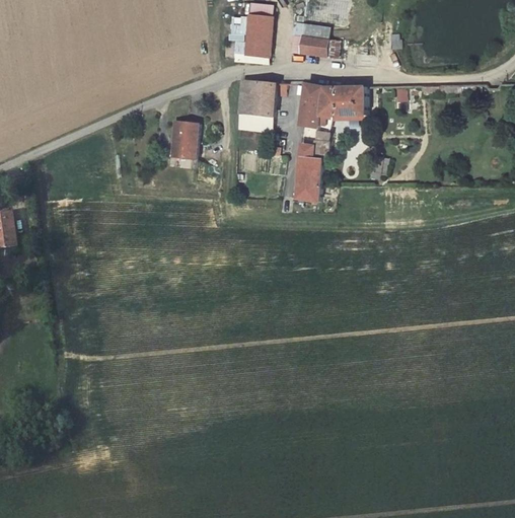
[(272,17),(274,7),(249,5),(248,15),(272,17)]
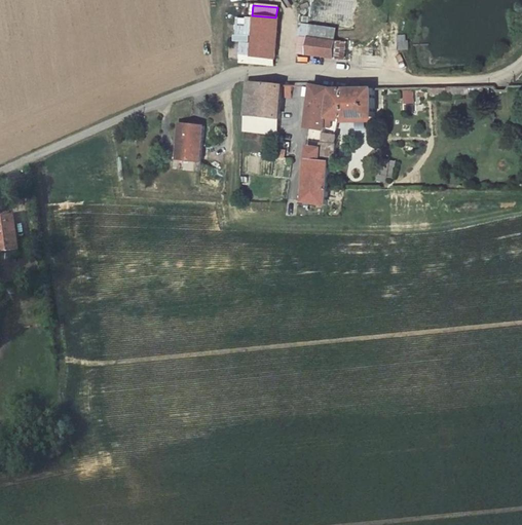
[(273,43),(275,17),(252,15),(249,41),(273,43)]
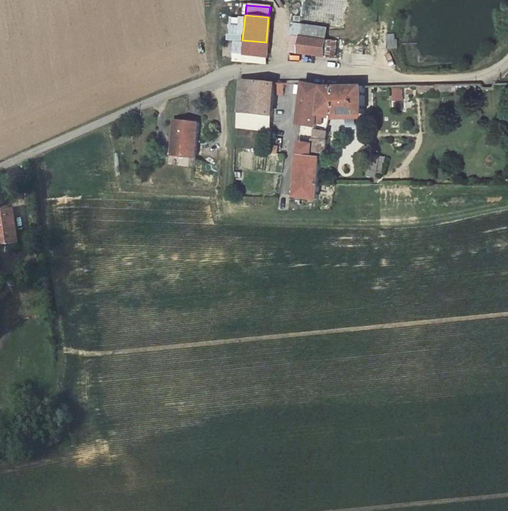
[(323,39),(324,27),(299,24),(297,36),(323,39)]
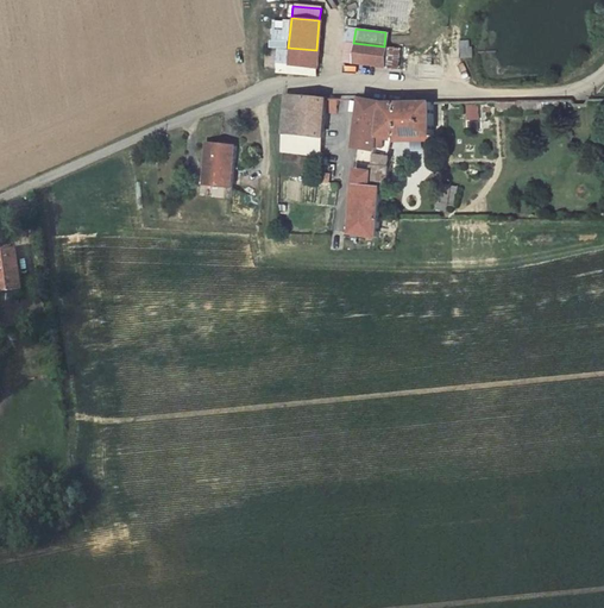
[(351,62),(353,43),(343,42),(339,61),(351,62)]
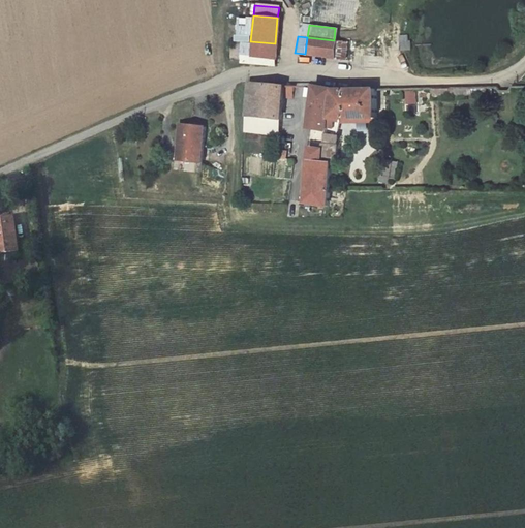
[(332,58),(335,40),(334,40),(307,37),(305,54),(332,58)]
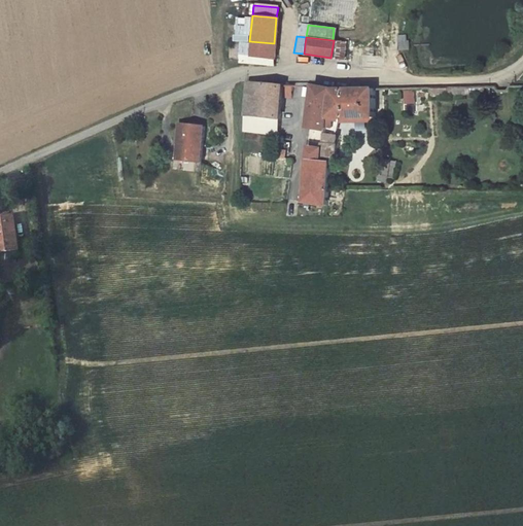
[(342,59),(344,41),(334,40),(330,58),(342,59)]
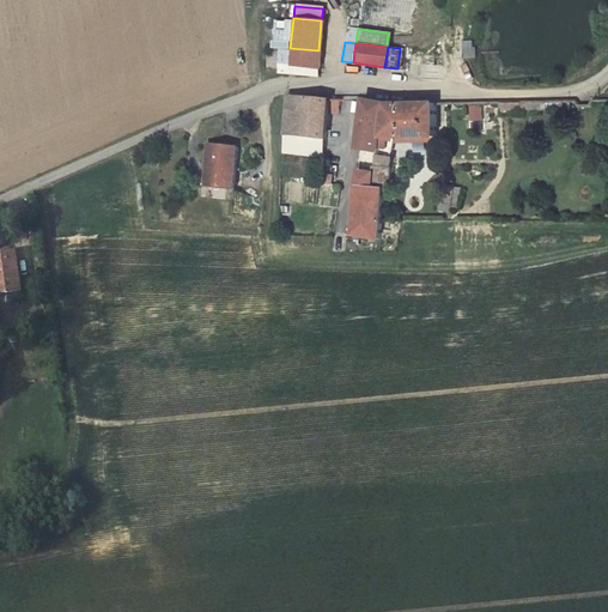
[(289,64),(290,50),(277,48),(275,62),(289,64)]
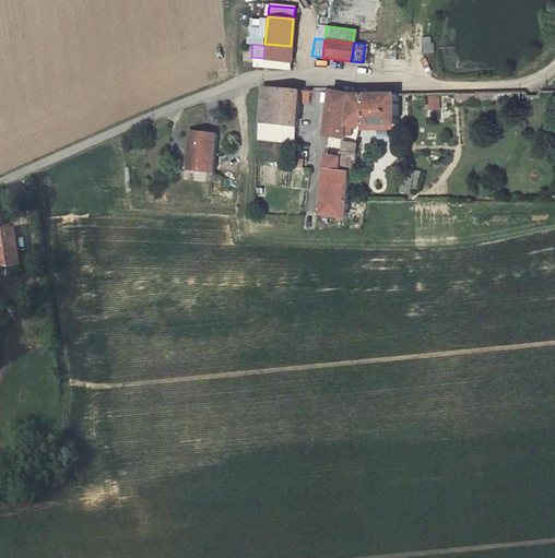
[(288,61),(291,46),(264,44),(264,46),(263,58),(288,61)]
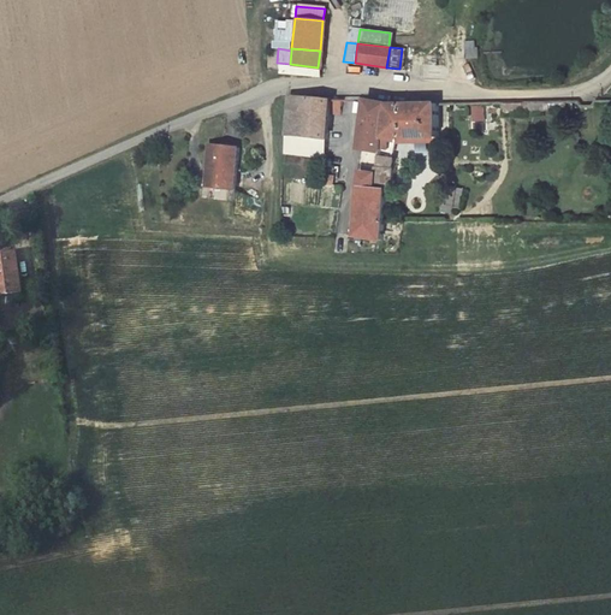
[(475,57),(474,48),(472,48),(463,48),(463,58),(475,57)]
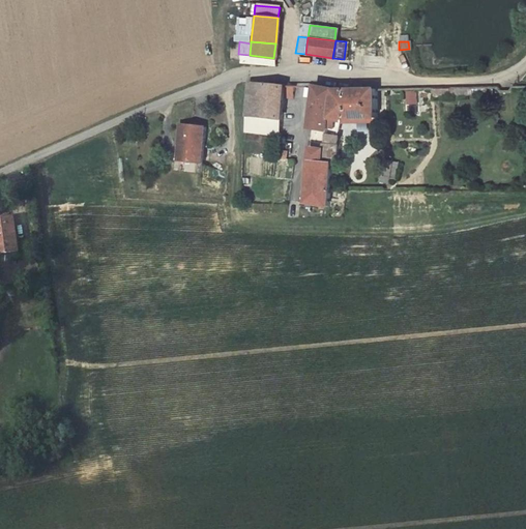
[(272,64),(273,58),(250,55),(238,54),(237,60),(272,64)]
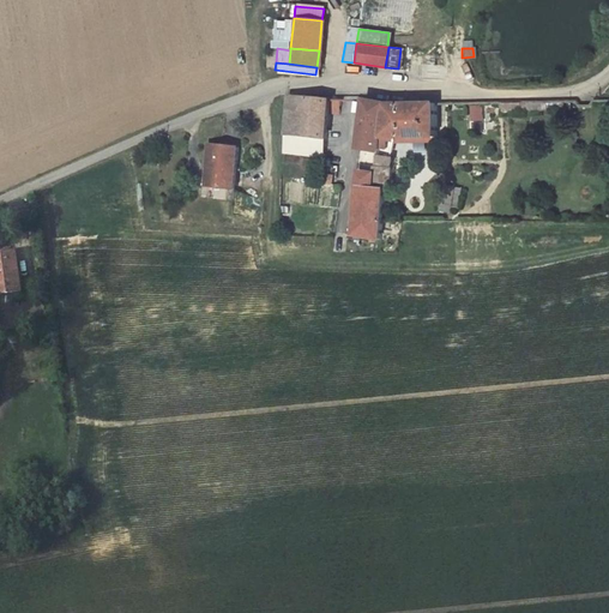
[(306,96),(285,96),(282,133),(301,136),(306,96)]
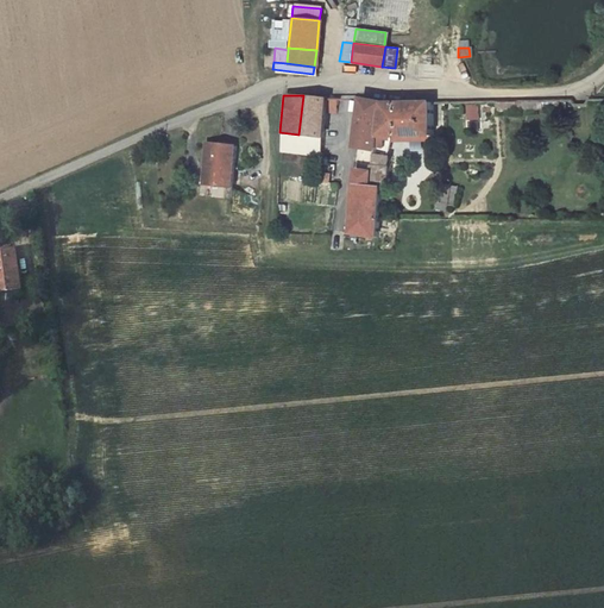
[(321,137),(325,98),(303,95),(299,135),(321,137)]
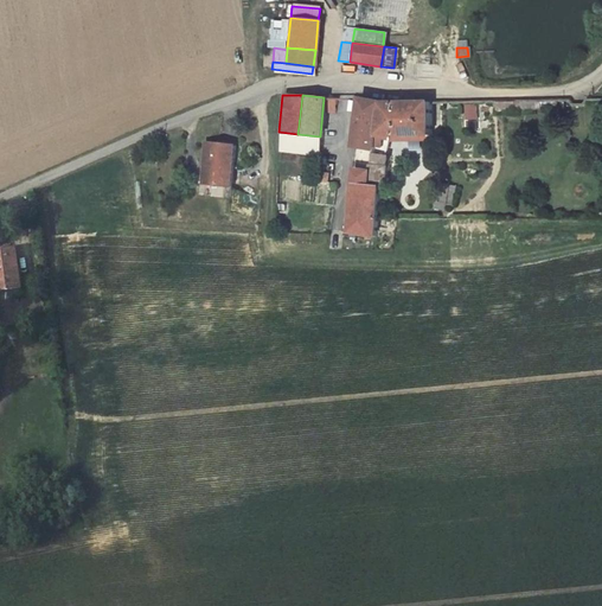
[(357,117),(360,99),(351,99),(350,107),(352,116),(357,117)]
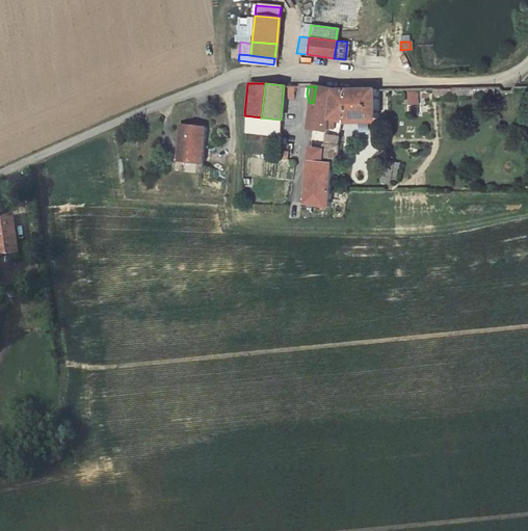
[(330,118),(334,88),(330,88),(316,86),(313,103),(310,129),(311,129),(327,132),(330,118)]
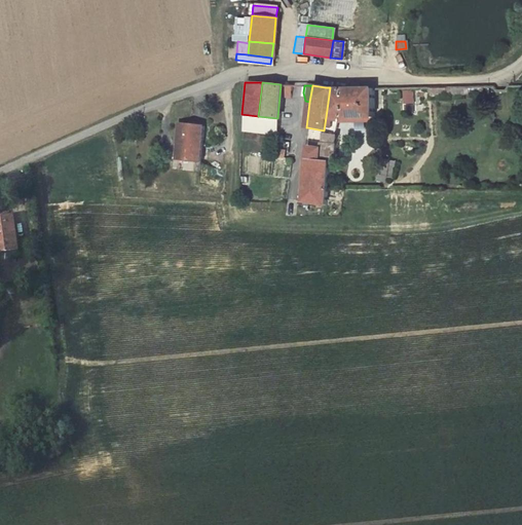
[(332,88),(330,87),(326,117),(337,117),(372,116),(372,87),(332,88)]
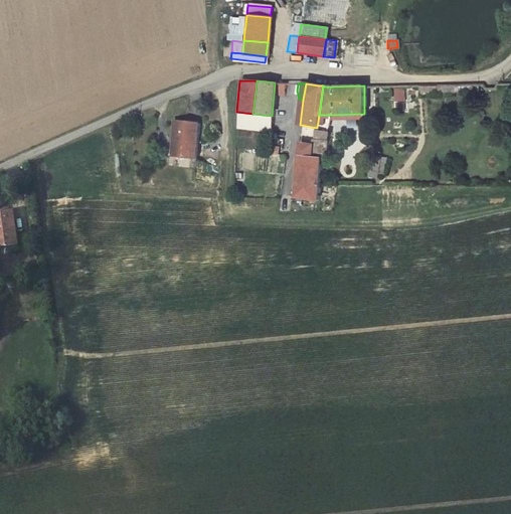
[(392,88),(393,101),(403,101),(402,87),(392,88)]
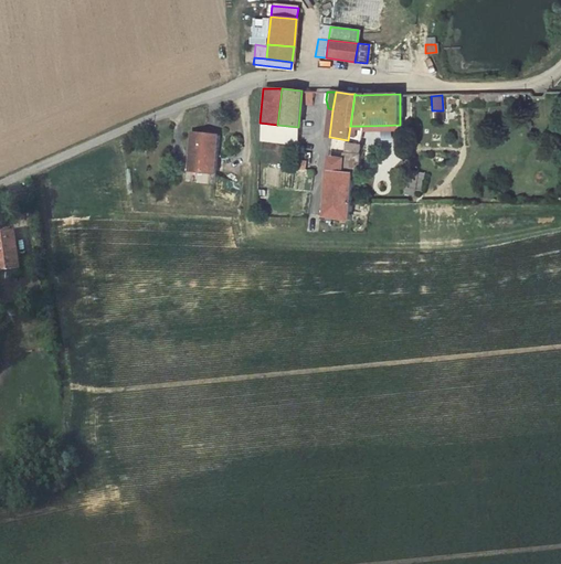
[(296,144),(298,127),(277,125),(260,123),(258,139),(296,144)]
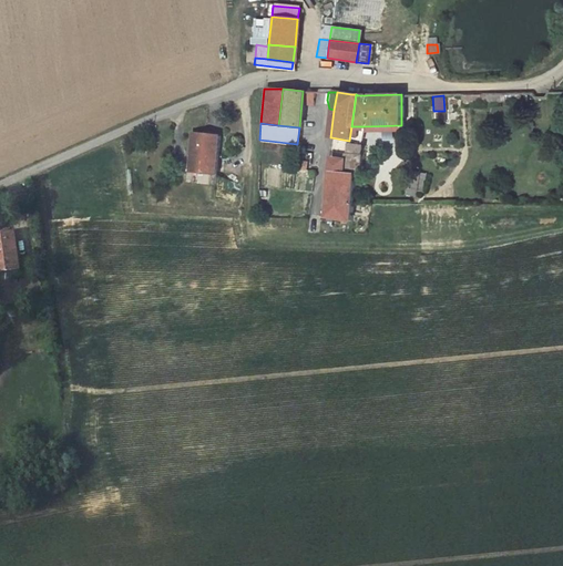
[(364,126),(351,126),(349,141),(348,145),(359,146),(364,126)]
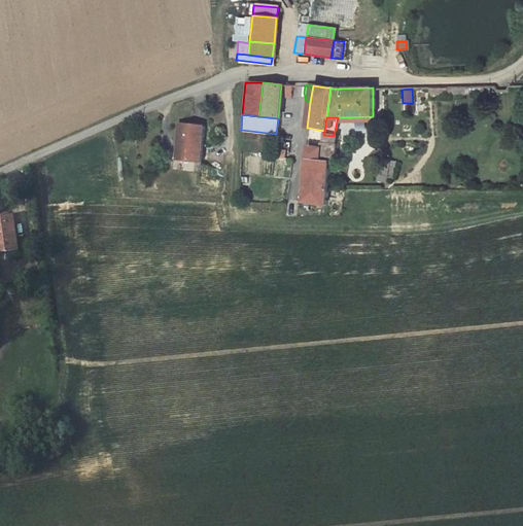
[(197,162),(201,126),(178,123),(176,143),(179,144),(177,160),(197,162)]
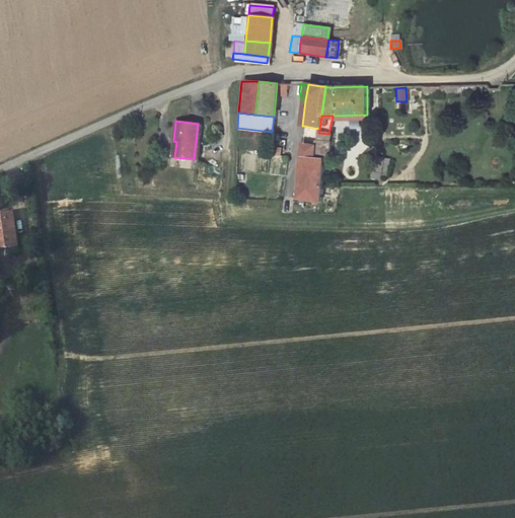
[(316,146),(318,133),(319,129),(303,126),(300,144),(304,144),(316,146)]
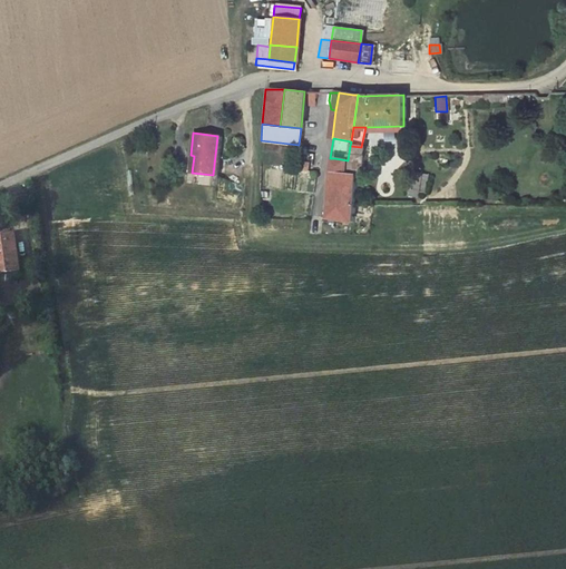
[(276,146),(277,165),(289,164),(288,146),(276,146)]
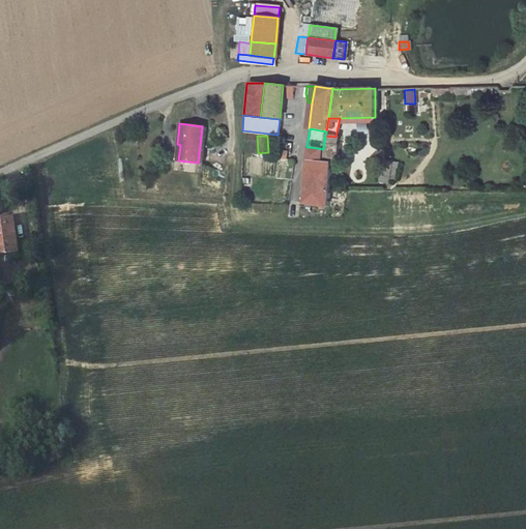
[(335,137),(325,136),(323,149),(322,163),(330,164),(334,165),(337,146),(333,146),(335,137)]
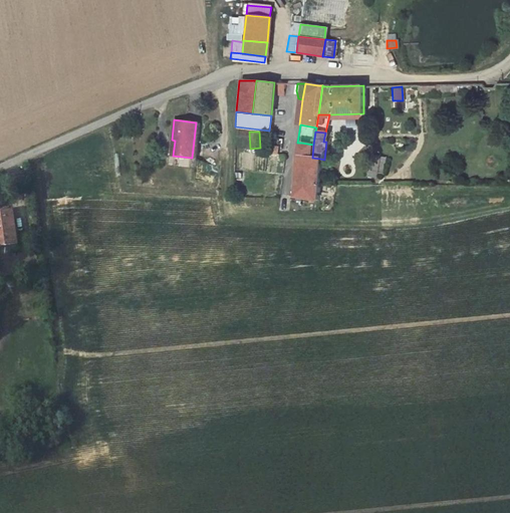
[(313,145),(301,143),(298,157),(294,197),(316,200),(320,159),(312,158),(313,145)]
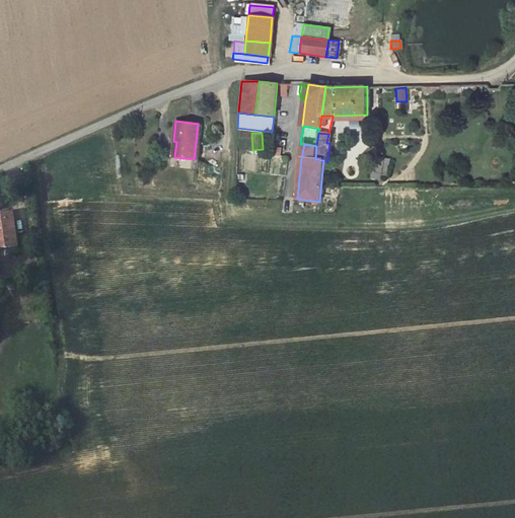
[(276,155),(278,148),(270,147),(269,154),(276,155)]
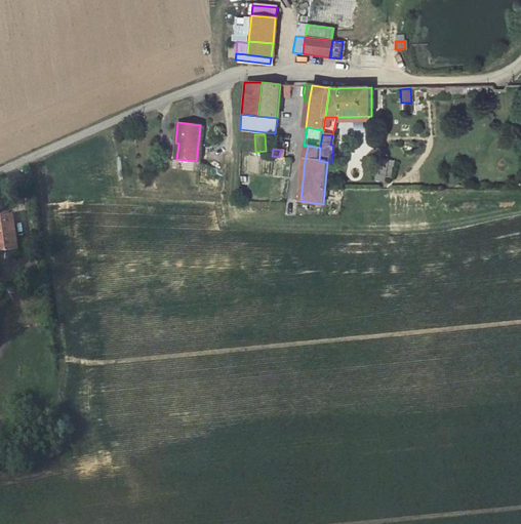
[(388,176),(389,170),(386,169),(387,162),(379,160),(376,175),(376,179),(383,180),(384,175),(388,176)]
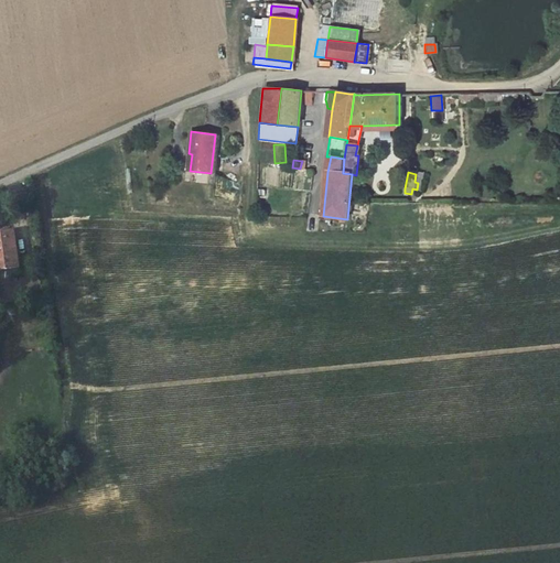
[(13,267),(9,229),(0,230),(0,269),(6,268),(13,267)]
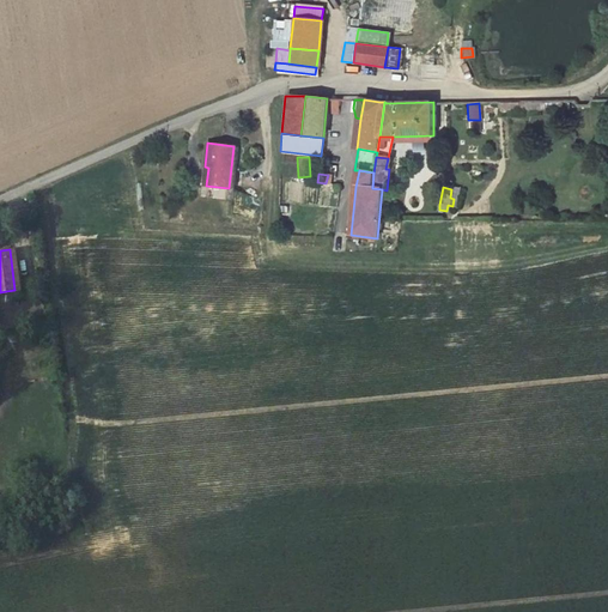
All buildings are outlined.
